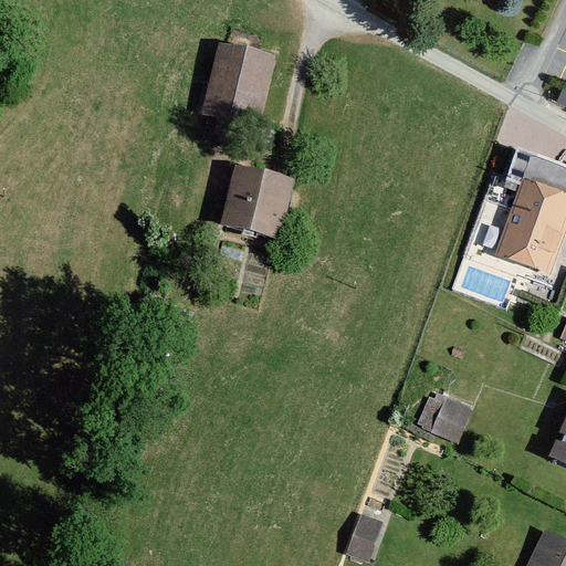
[(278,56),(217,43),(201,115),(262,128),(278,56)]
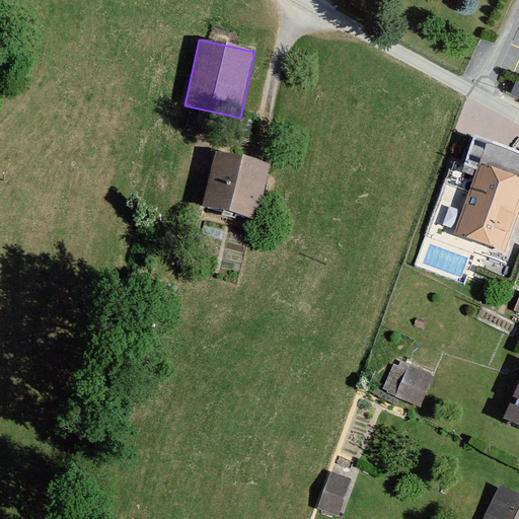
[(518,82),(516,81),(510,94),(518,98),(518,82)]
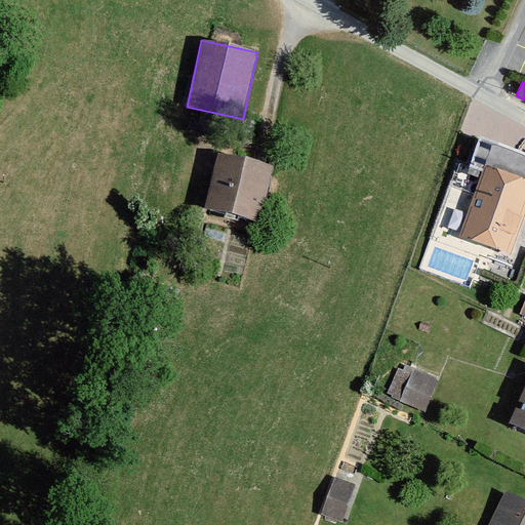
[(524,155),(480,139),(470,167),(484,172),(460,238),(509,254),(524,206),(524,155)]
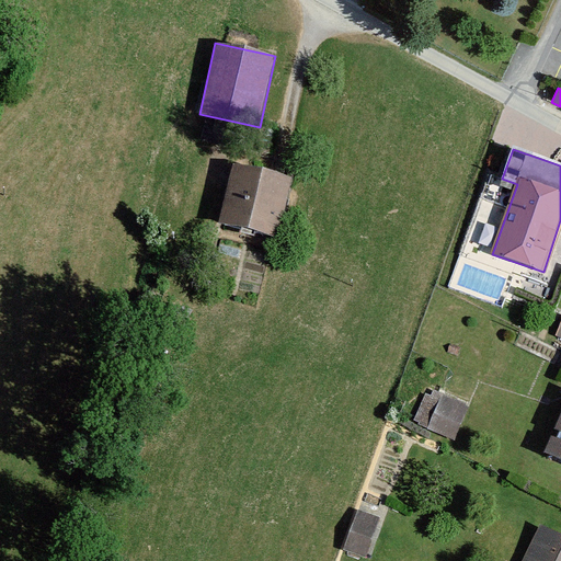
[(289,175),(235,164),(222,227),(276,238),(289,175)]
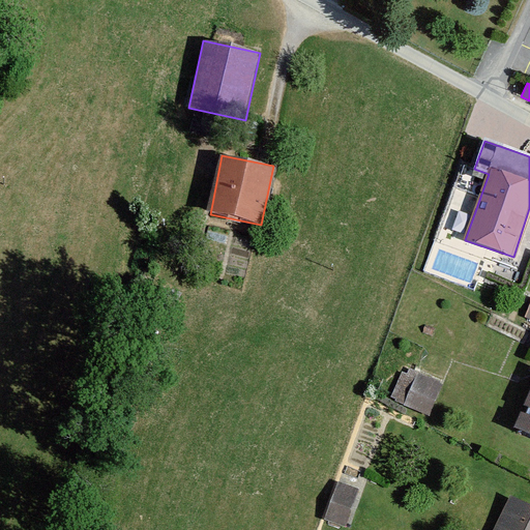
[(415,371),(410,369),(408,374),(402,371),(391,396),(399,400),(398,401),(430,414),(443,382),(415,371)]
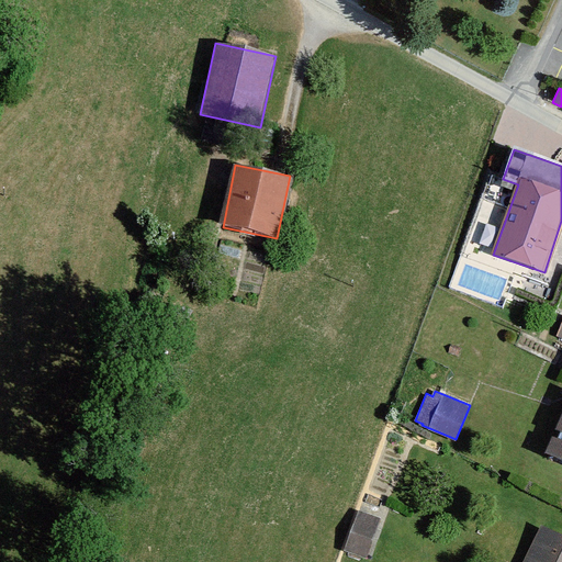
[(561,412),(544,452),(547,453),(561,459),(561,412)]
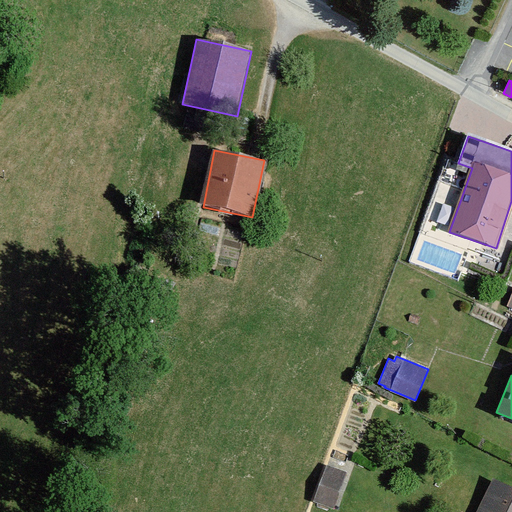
[(346,473),(326,466),(313,504),(333,510),(346,473)]
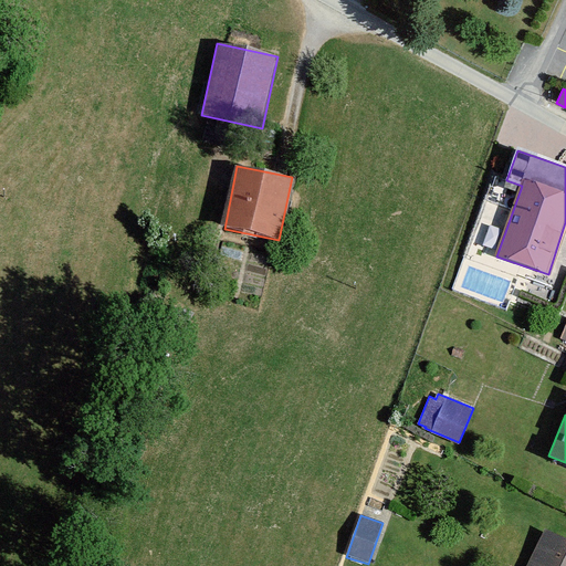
[(565,565),(565,541),(543,530),(524,565),(565,565)]
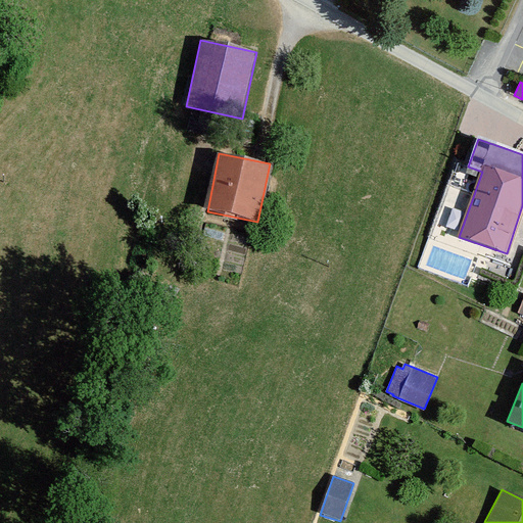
All buildings are outlined.
